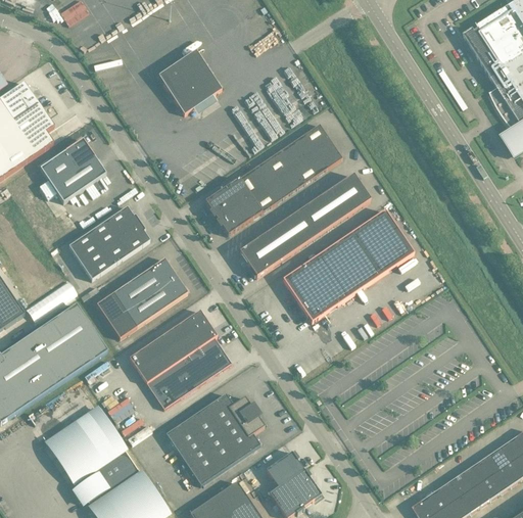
[(42,0),(34,6),(38,12),(43,9),(46,13),(56,6),(51,0),(42,0)]
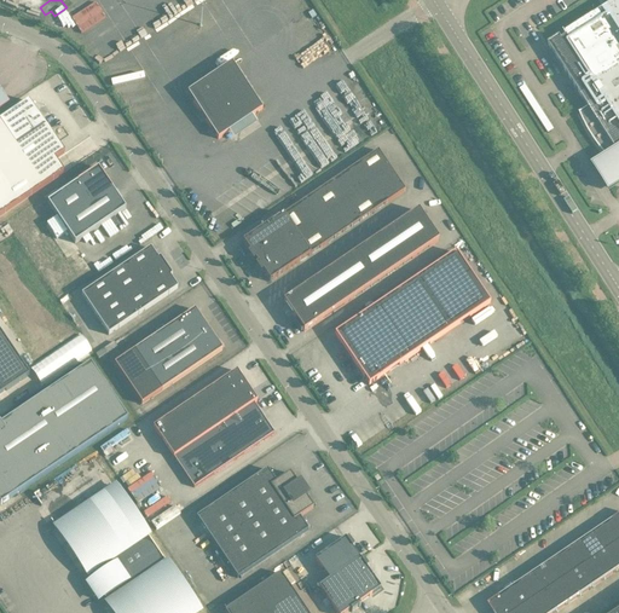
[(563,27),(566,32),(561,34),(560,32),(548,39),(588,100),(579,107),(584,119),(591,129),(599,142),(607,151),(585,165),(602,190),(618,179),(618,0),(607,0),(565,28),(563,27)]
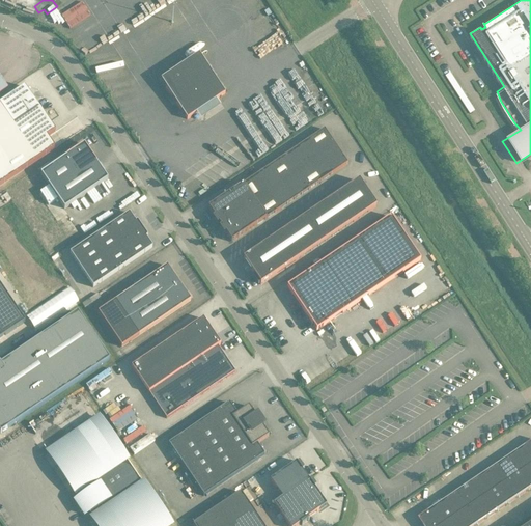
[(170,30),(173,36),(183,31),(179,25),(170,30)]
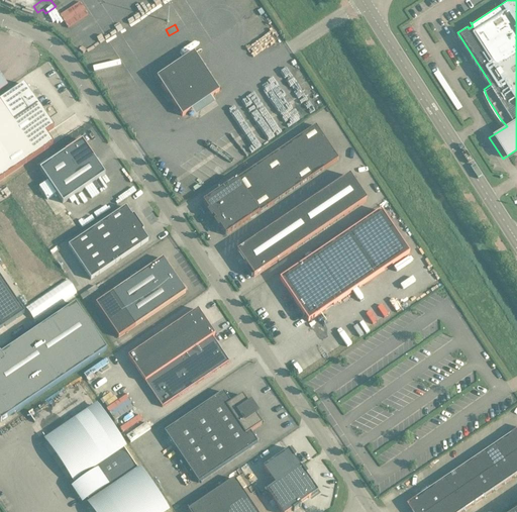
[(182,111),(219,86),(193,47),(157,73),(182,111)]
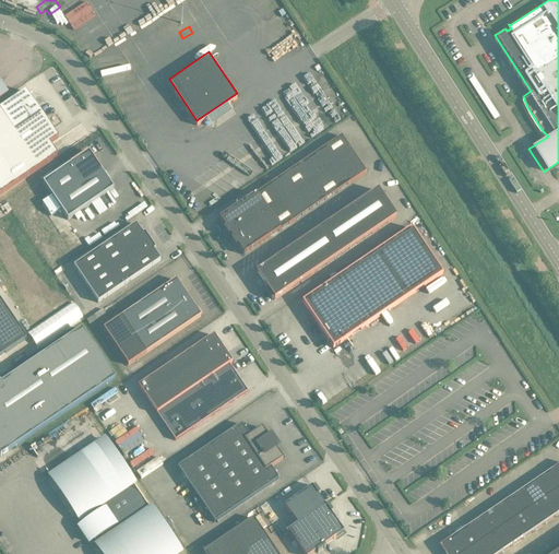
[(45,70),(58,62),(54,56),(40,63),(45,70)]
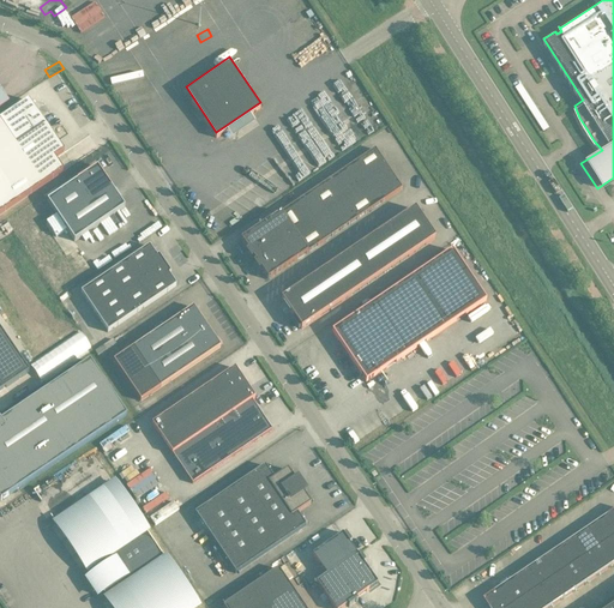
[(124,95),(128,104),(137,101),(133,91),(124,95)]
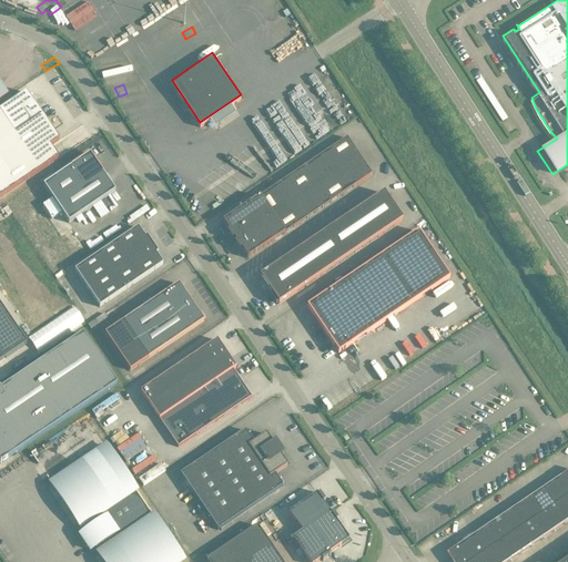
[(0,104),(0,192),(58,153),(50,141),(59,135),(26,87),(0,104)]
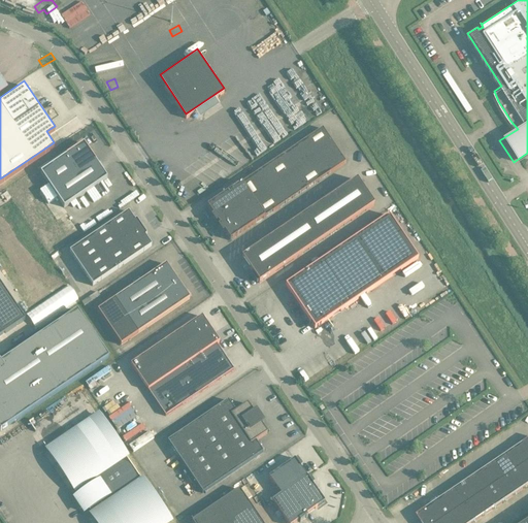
[(294,120),(271,82),(265,86),(288,124),(294,120)]
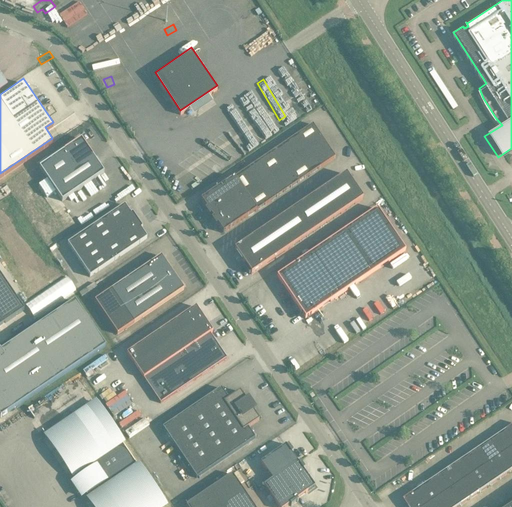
[(303,142),(320,130),(312,119),(296,131),(303,142)]
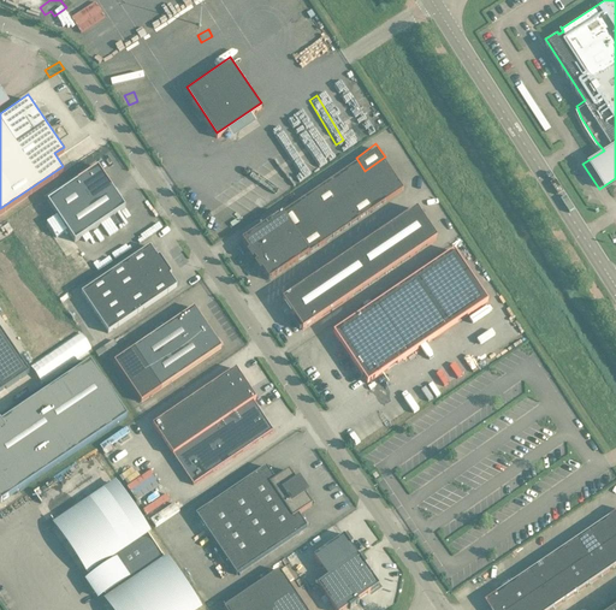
[(308,146),(290,160),(300,172),(319,158),(308,146)]
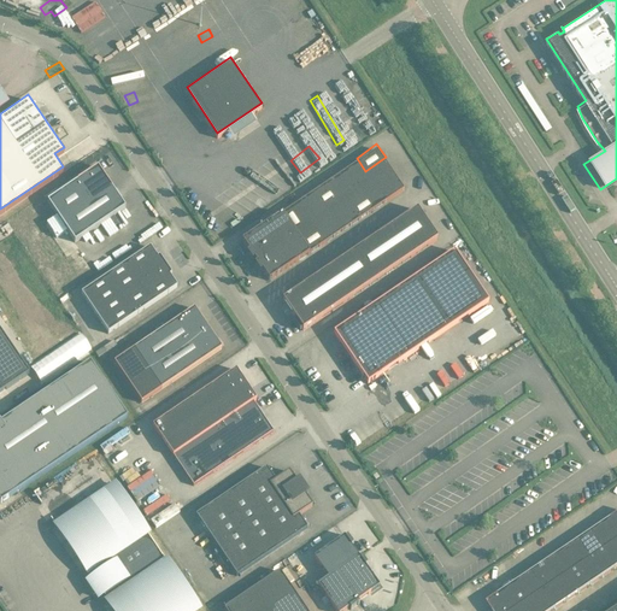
[(394,170),(386,157),(365,171),(370,177),(374,184),(394,170)]
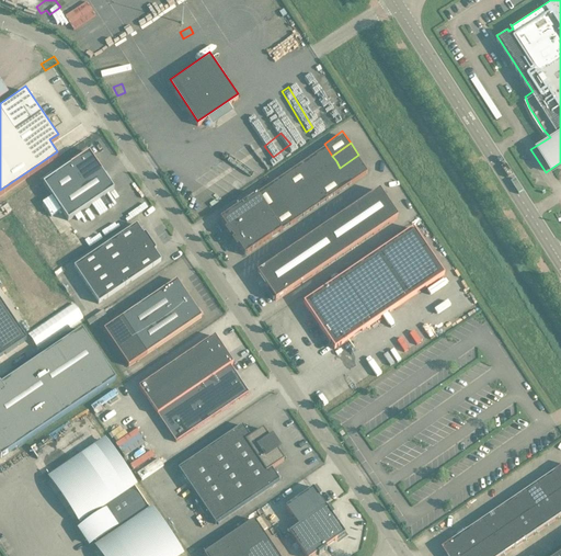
[(332,156),(324,144),(317,148),(329,167),(336,161),(332,156)]
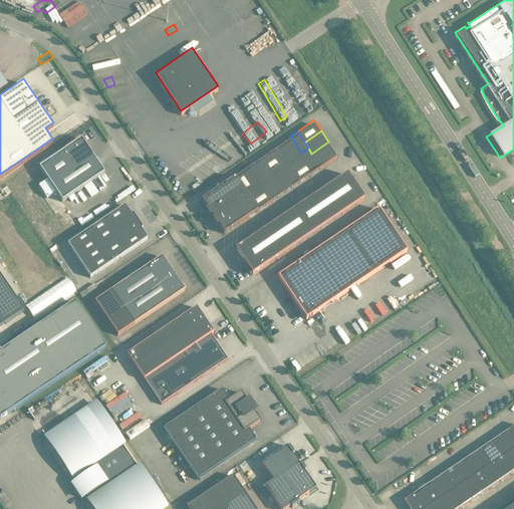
[(81,135),(39,163),(62,197),(104,169),(81,135)]
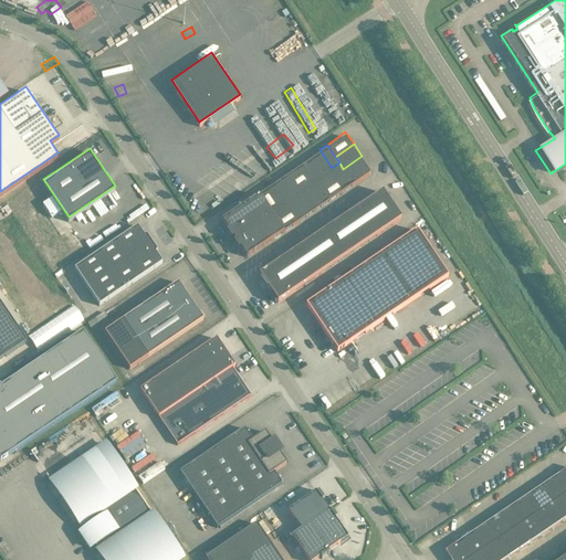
[(258,157),(269,164),(273,156),(262,149),(258,157)]
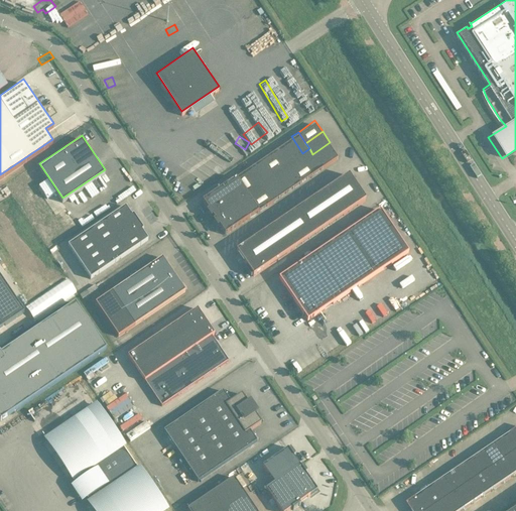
[(291,136),(284,141),(295,157),(302,153),(291,136)]
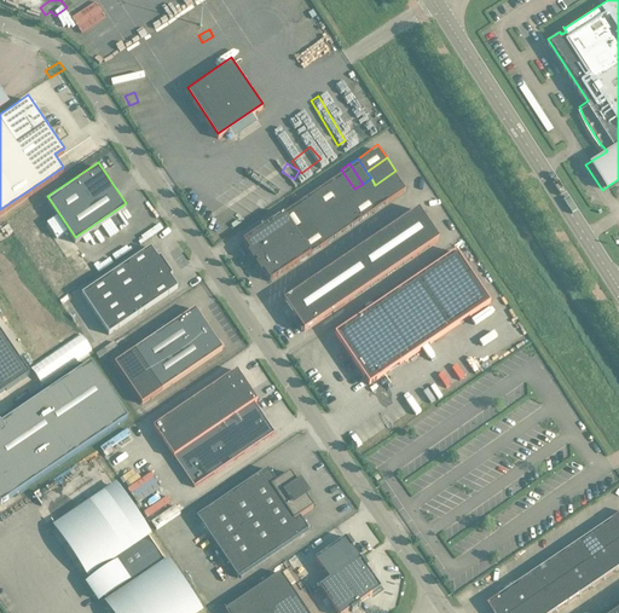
[(341,169),(333,175),(346,195),(354,189),(341,169)]
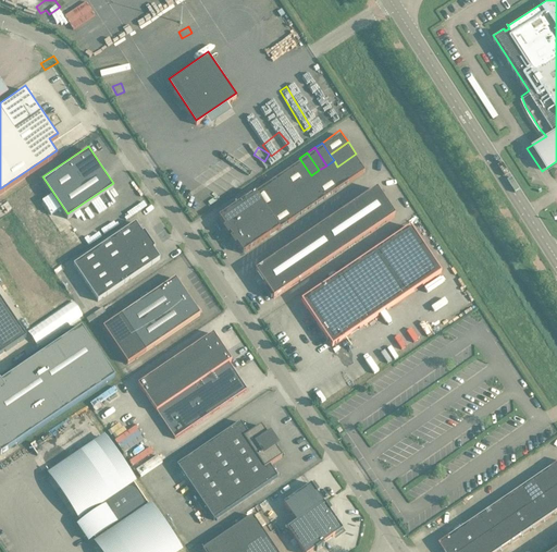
[(364,166),(356,154),(337,167),(346,179),(364,166)]
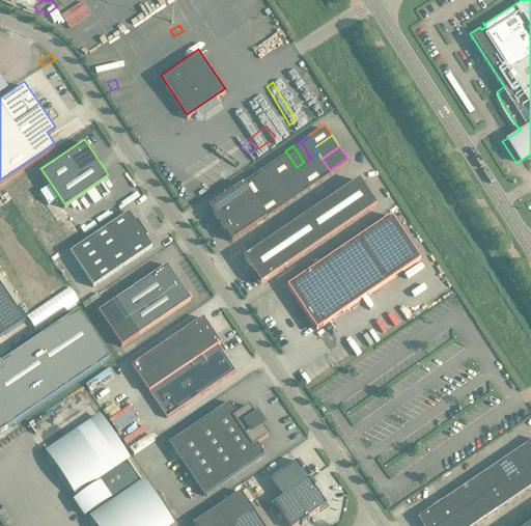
[(297,167),(285,150),(278,155),(289,172),(297,167)]
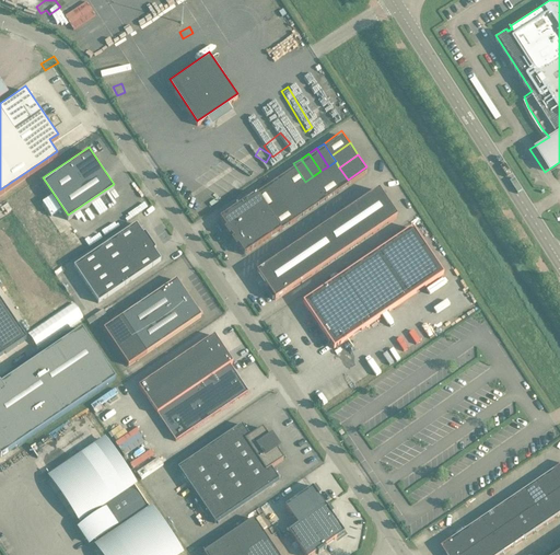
[(339,168),(336,161),(328,166),(340,184),(348,180),(339,168)]
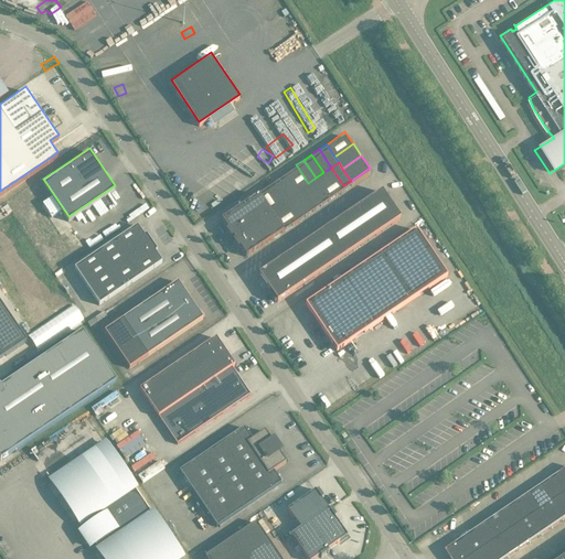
[(308,183),(296,164),(288,170),(300,187),(308,183)]
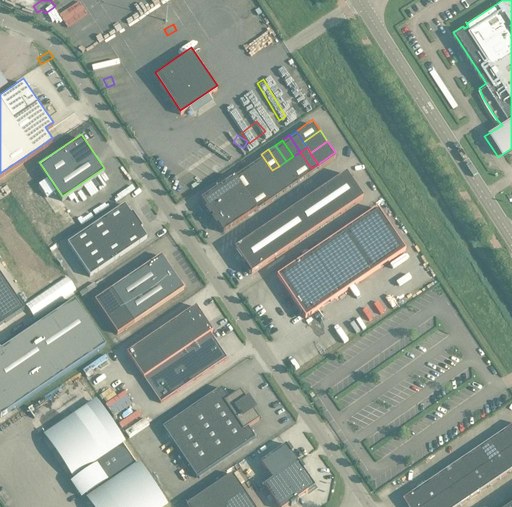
[(300,152),(293,156),(286,161),(297,178),(311,168),(300,152)]
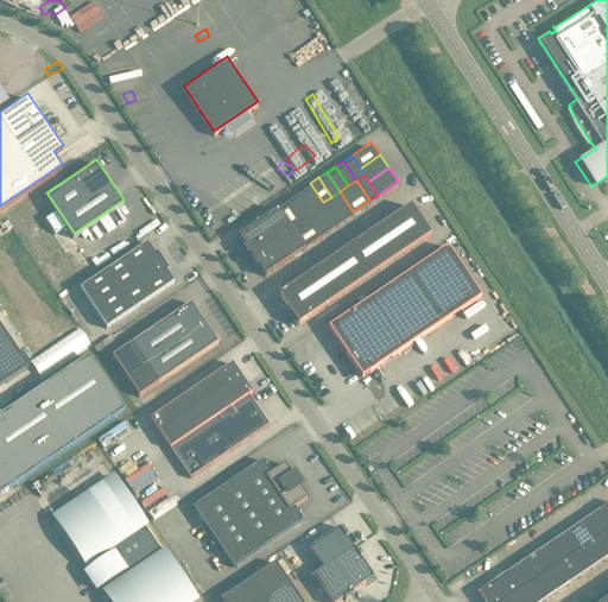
[(310,183),(302,189),(315,208),(323,202),(310,183)]
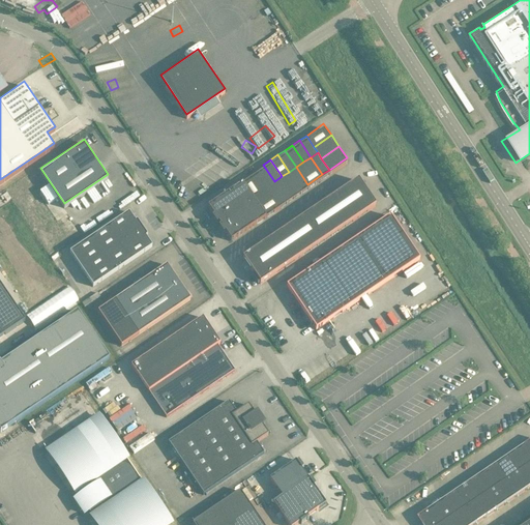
[(274,181),(263,165),(256,169),(268,186),(274,181)]
